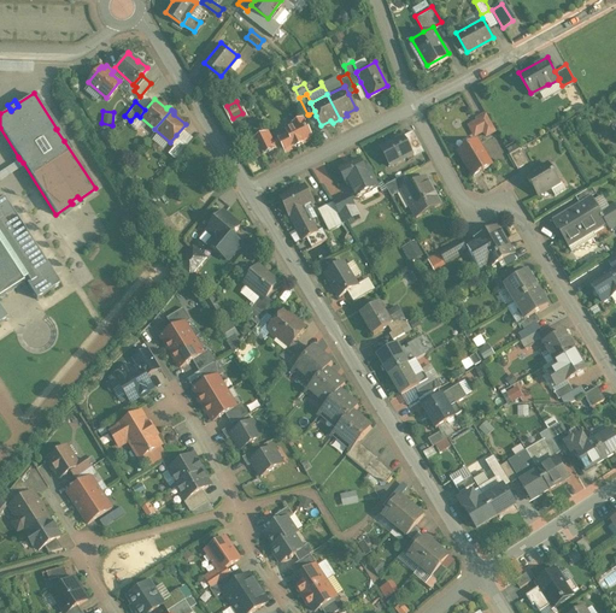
[(485,111),(475,117),(485,134),(494,128),(485,111)]
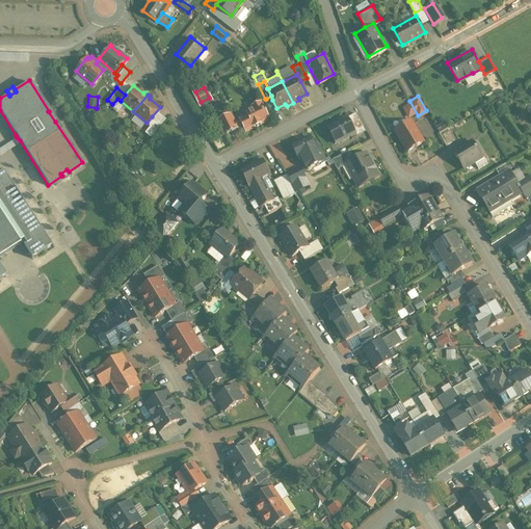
[(272,100),(267,102),(266,99),(265,99),(272,112),(277,109),(276,108),(272,100)]
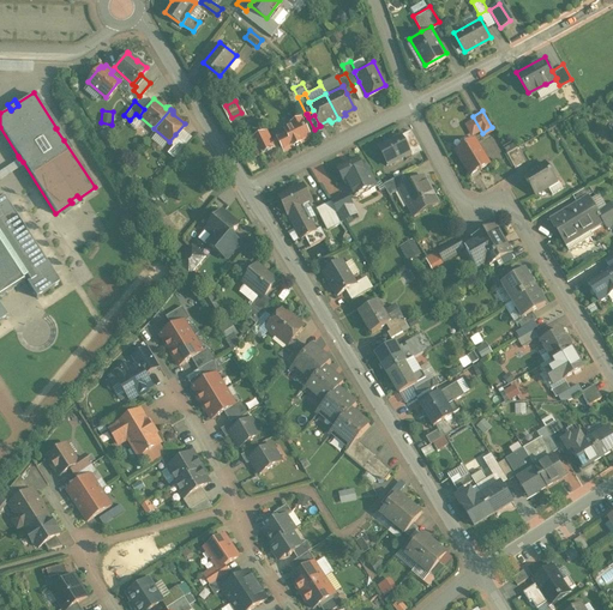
[(300,116),(290,121),(292,124),(284,127),(287,132),(277,137),(280,142),(283,149),(310,136),(300,116)]
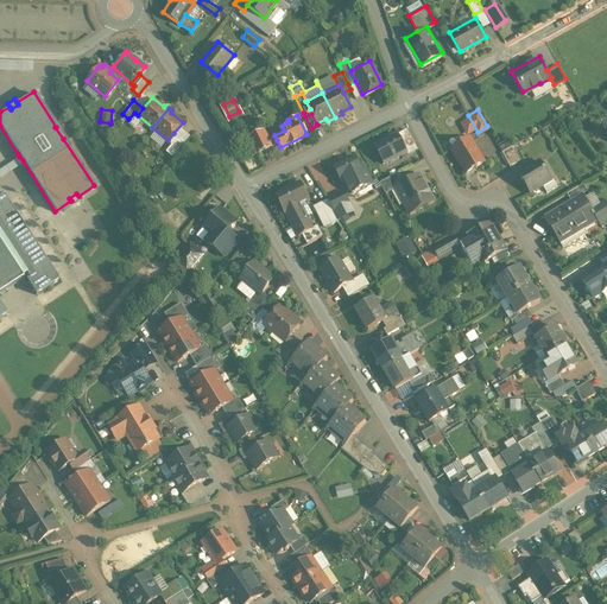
[(405,127),(396,132),(405,150),(415,145),(405,127)]
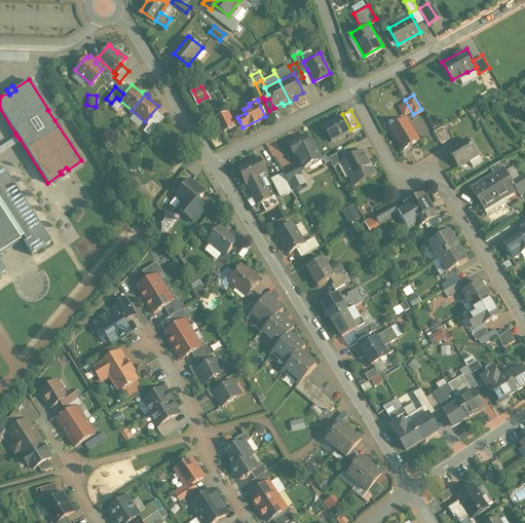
[(227,111),(215,117),(218,125),(215,127),(217,133),(234,124),(239,121),(237,117),(231,119),(227,111)]
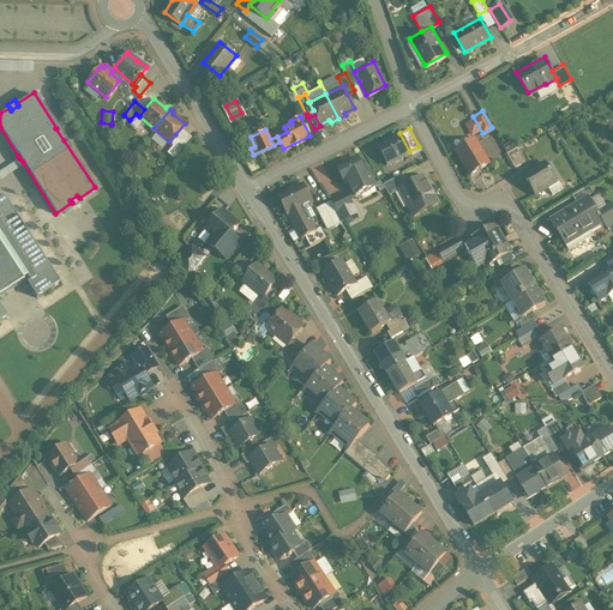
[(400,133),(378,145),(388,163),(409,151),(400,133)]
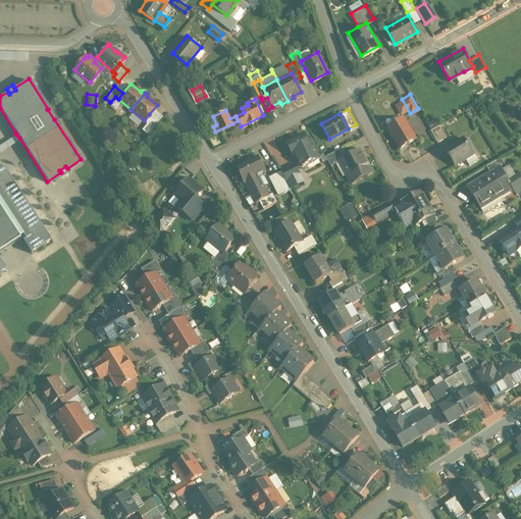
[(157,121),(149,114),(144,120),(147,122),(142,128),(147,133),(157,121)]
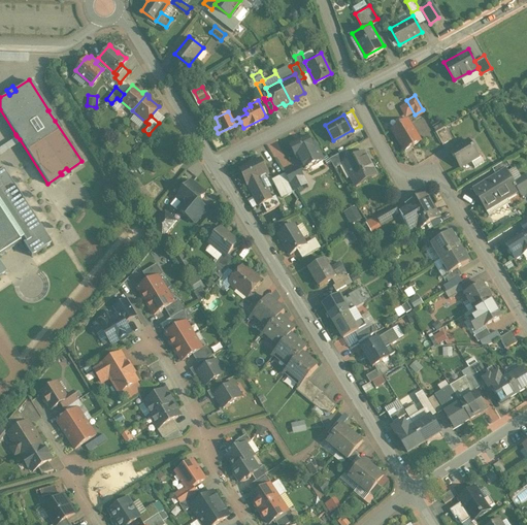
[(406,119),(391,128),(403,149),(412,143),(412,144),(419,140),(406,119)]
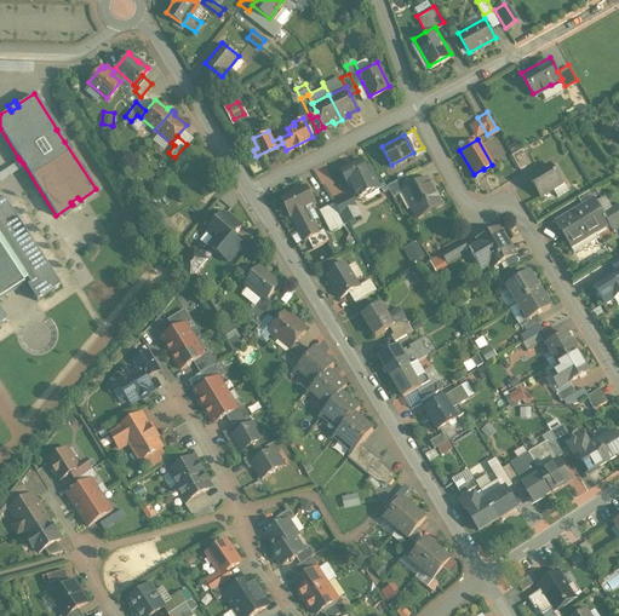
[(521,147),(510,153),(519,167),(529,161),(521,147)]
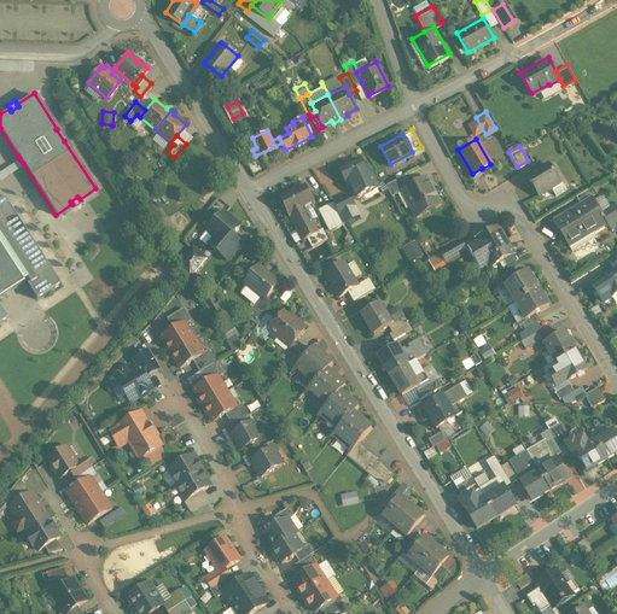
[(0,176),(23,163),(19,159),(18,157),(0,168),(0,176)]
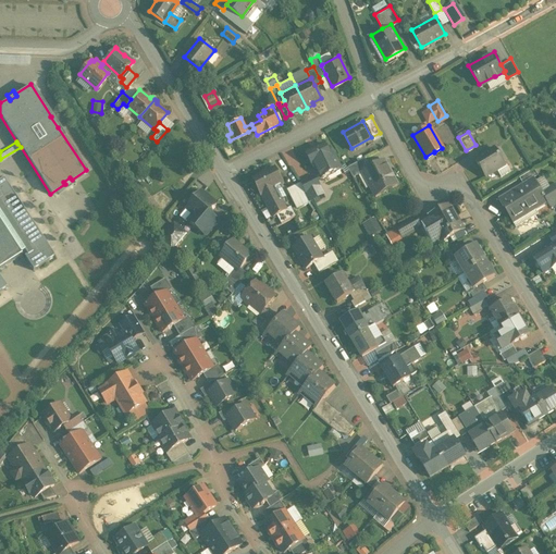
[(323,142),(306,150),(312,165),(314,164),(331,156),(330,156),(323,142)]
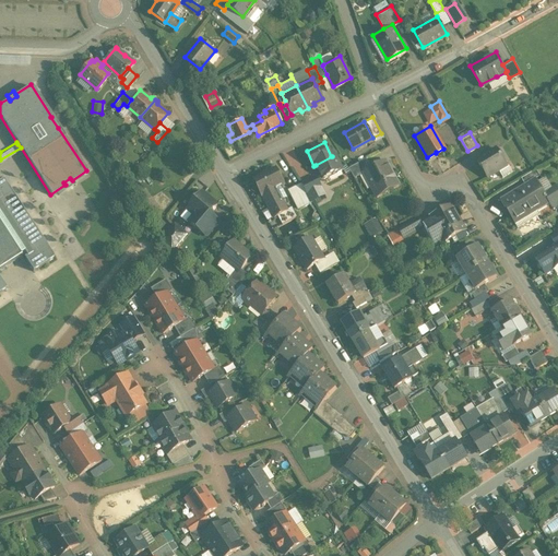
[(496,146),(476,158),(482,167),(486,175),(486,176),(487,175),(498,168),(506,164),(496,146)]
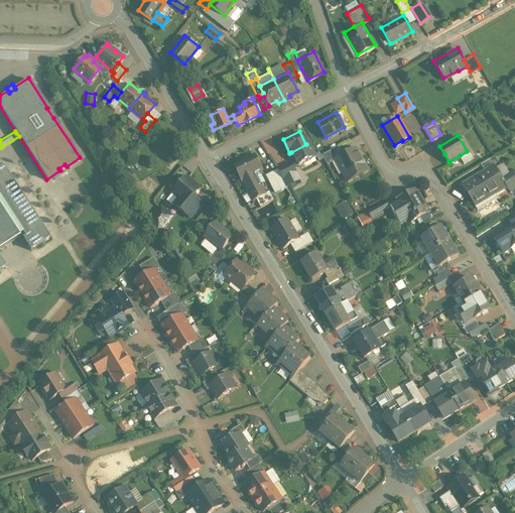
[(306,144),(291,152),(296,162),(313,153),(308,143),(305,144),(306,144)]
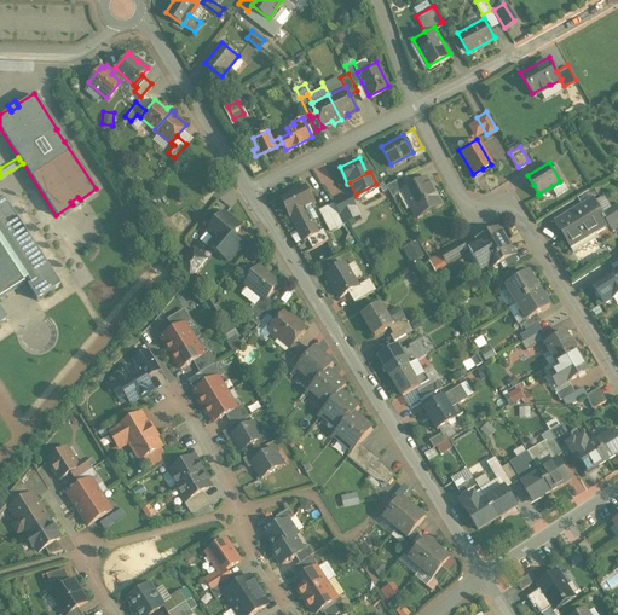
[(405,173),(385,184),(392,195),(402,190),(402,189),(411,184),(405,173)]
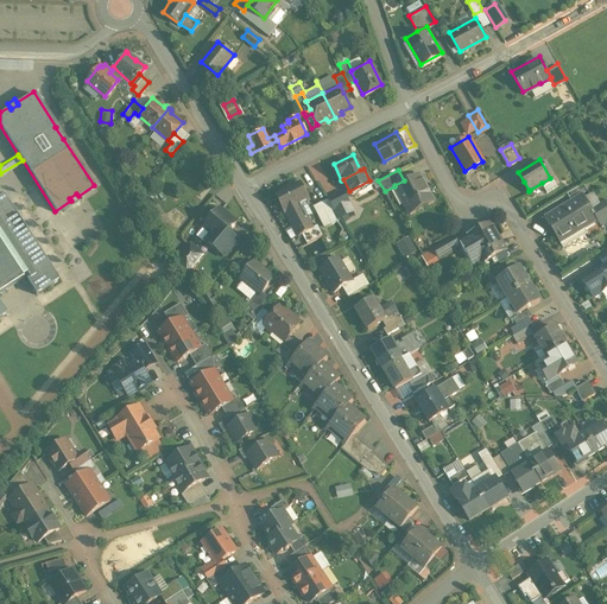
[(404,180),(394,185),(394,186),(409,213),(432,199),(418,172),(404,180)]
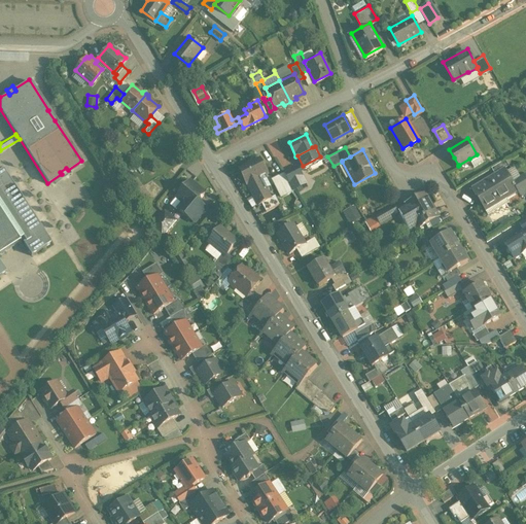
[(258,156),(239,167),(246,182),(256,178),(267,173),(258,156)]
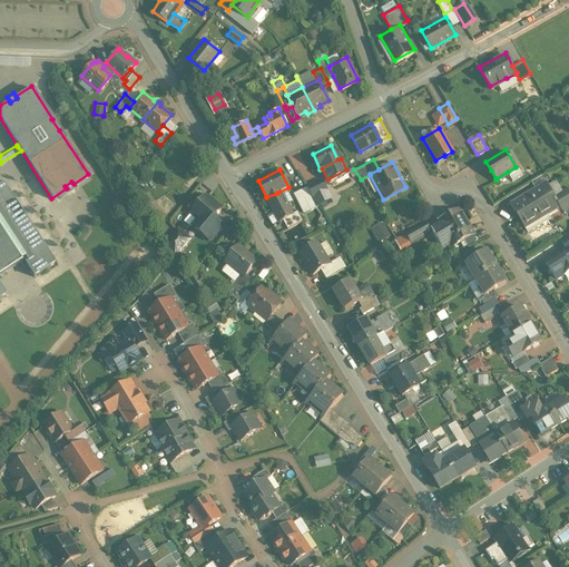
[(546,170),(530,181),(535,186),(545,179),(546,181),(550,177),(546,170)]
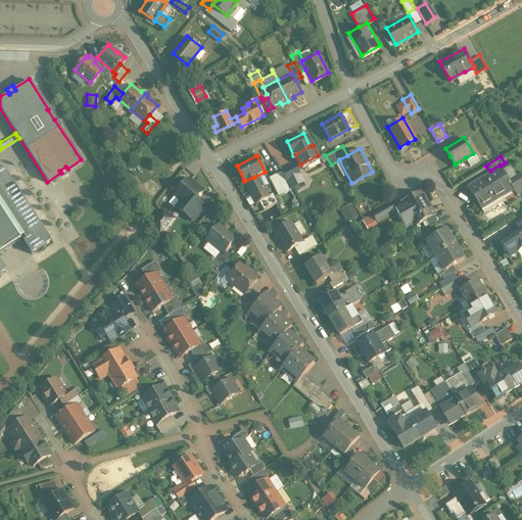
[(294,162),(281,170),(287,180),(299,173),(294,162)]
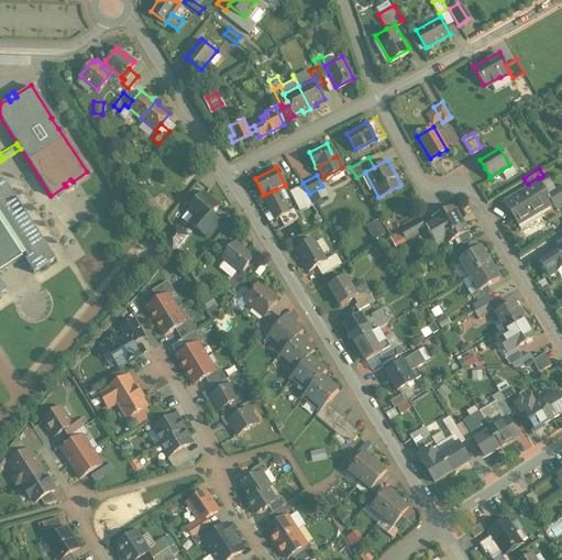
[(528,184),(503,199),(515,219),(538,206),(540,210),(553,202),(548,193),(539,178),(538,177),(528,184)]
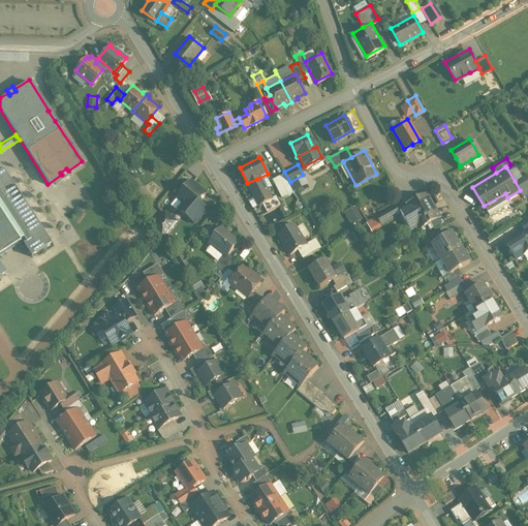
[(60,173),(62,175),(61,175),(63,178),(70,174),(68,171),(66,168),(60,173)]
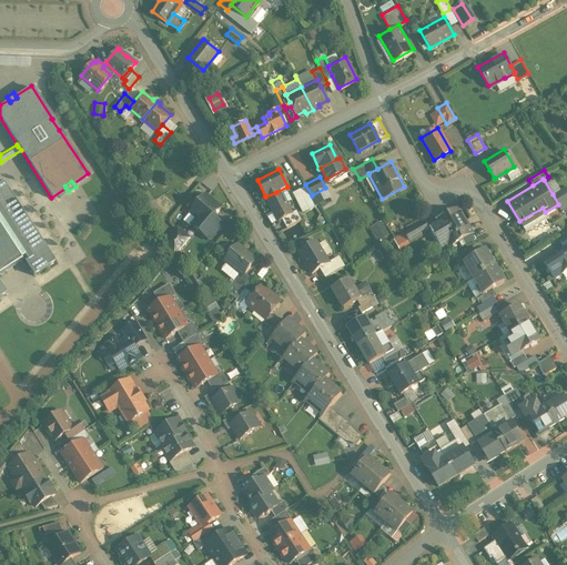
[(0,294),(4,292),(0,285),(0,271),(21,258),(32,274),(53,261),(1,182),(0,182),(0,294)]
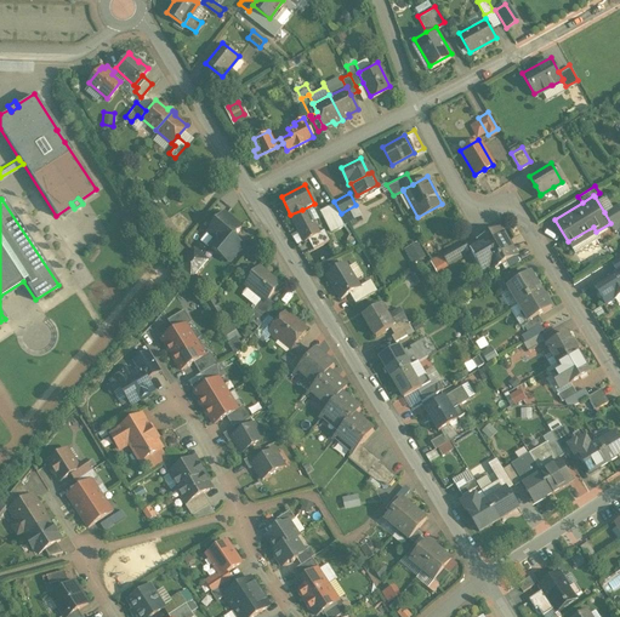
[(334,201),(319,209),(319,210),(325,220),(328,223),(335,221),(334,218),(341,213),(334,201)]
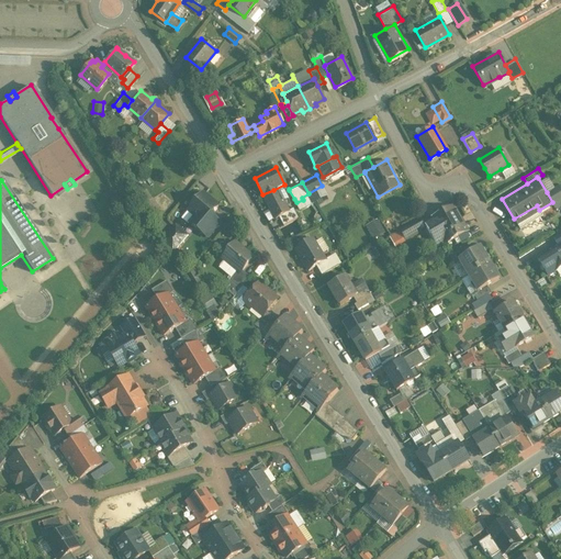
[(560,185),(559,186),(547,192),(552,202),(553,204),(553,205),(556,205),(557,205),(558,205),(559,204),(559,203),(559,202),(559,201),(560,199),(560,185)]
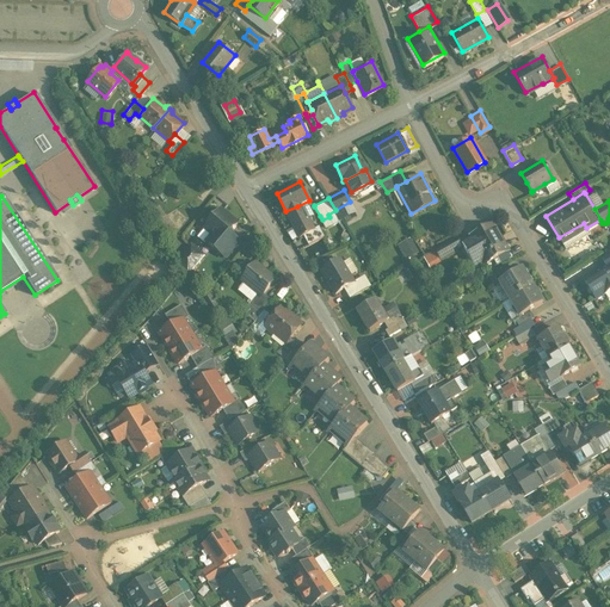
[(350,202),(336,210),(340,217),(353,210),(350,202)]
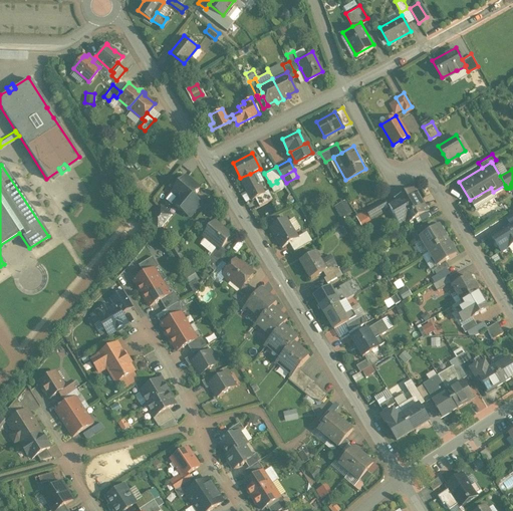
[(178,196),(194,194),(194,192),(199,186),(185,174),(172,191),(178,196)]
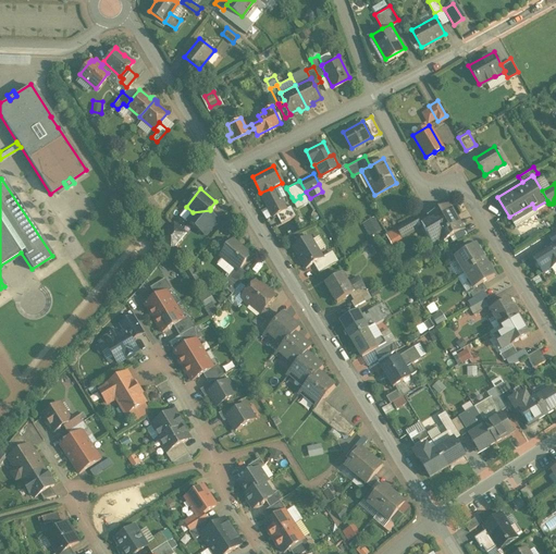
[(280,198),(275,196),(271,188),(260,193),(272,214),(275,213),(285,208),(285,207),(280,198)]
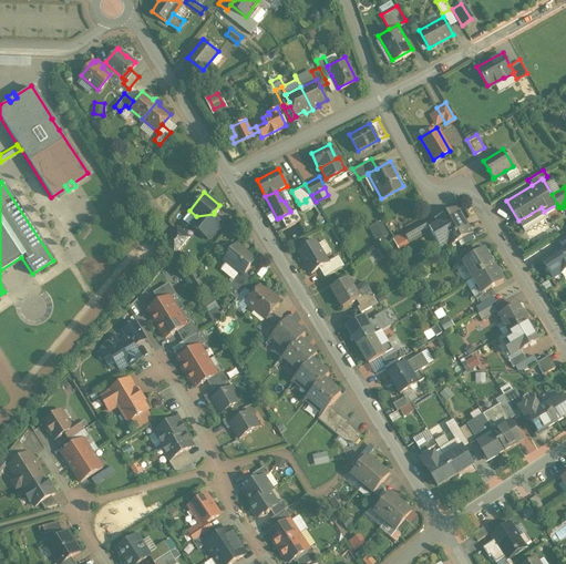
[(161,212),(152,198),(142,204),(151,218),(161,212)]
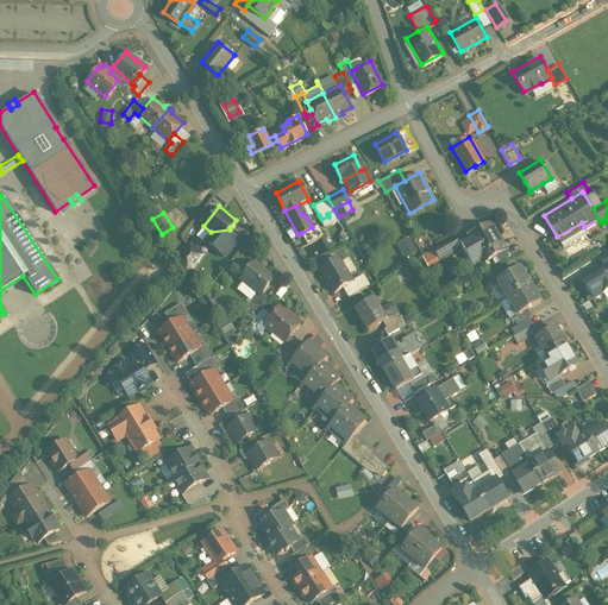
[(467,251),(497,234),(490,221),(468,234),(470,238),(462,243),(467,251)]
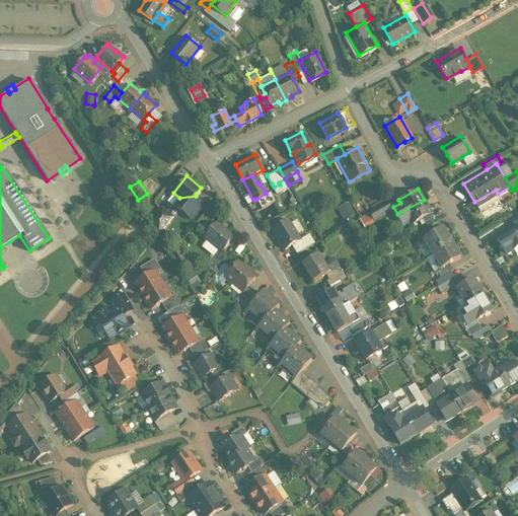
[(266,194),(256,199),(262,206),(275,199),(270,191),(266,193),(266,194)]
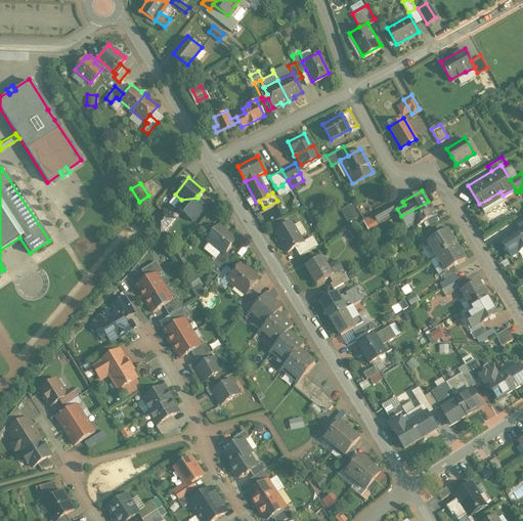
[(175,194),(169,202),(173,205),(174,204),(176,206),(181,200),(175,194)]
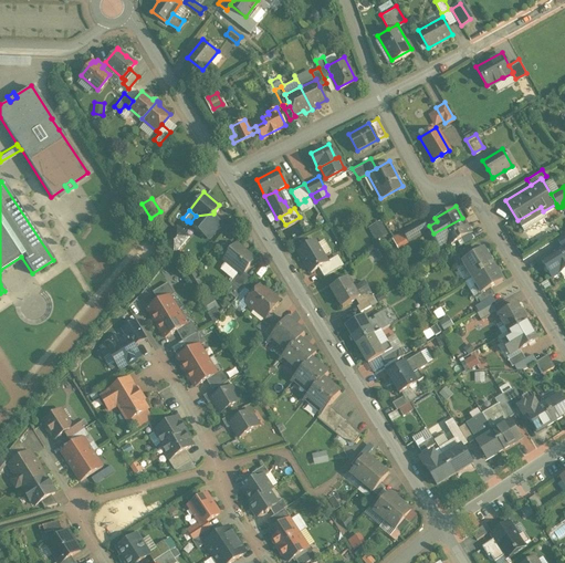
[(213,214),(196,216),(190,222),(208,237),(220,221),(213,217),(213,214)]
